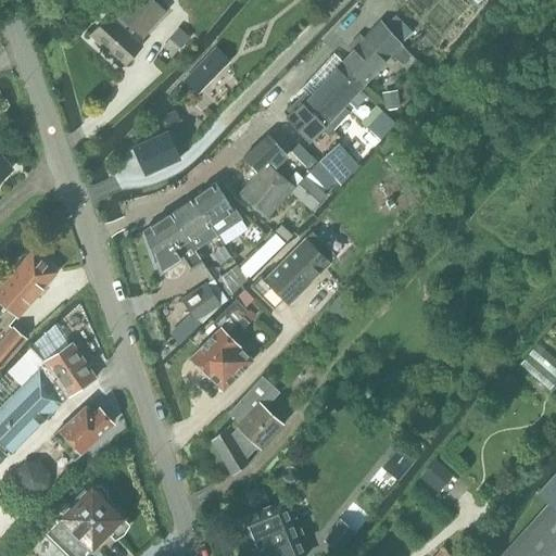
[(152,0),(128,0),(116,13),(118,14),(113,20),(109,15),(90,36),(124,65),(141,46),(129,35),(135,29),(142,37),(165,12),(152,0)]
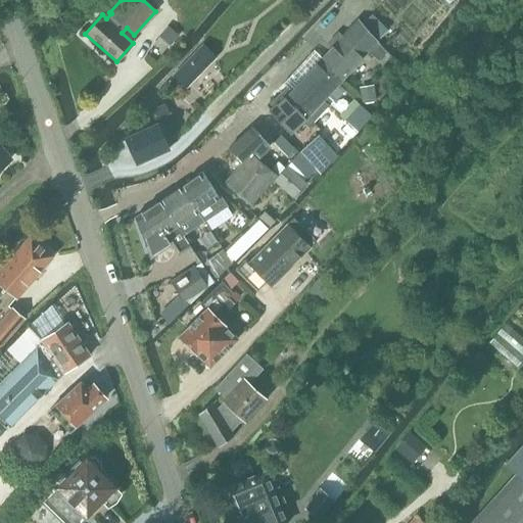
[(333,46),(318,62),(339,82),(369,50),(380,59),(387,51),(359,18),(343,35),(339,32),(329,43),(333,46)]
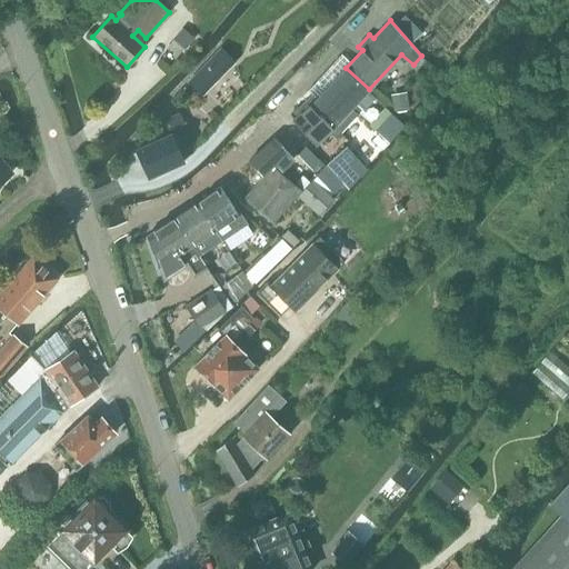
[(182,31),(173,41),(185,51),(193,41),(182,31)]
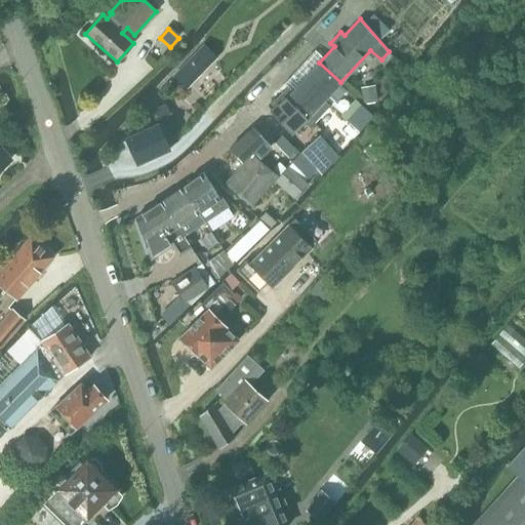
[(202,47),(176,73),(188,83),(212,57),(202,47)]
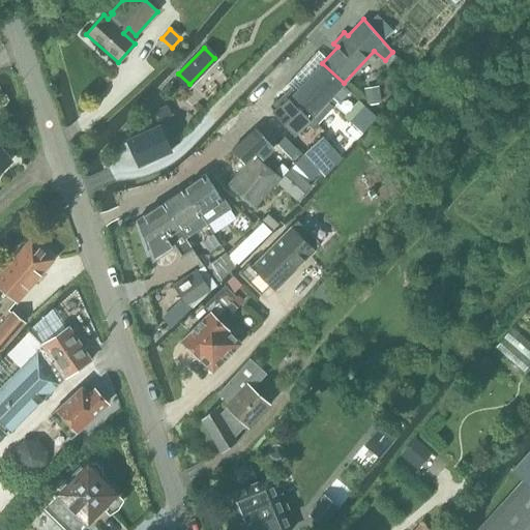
[(311,76),(306,80),(333,106),(337,101),(331,96),(344,83),(322,63),(314,71),(313,69),(308,75),(311,76)]
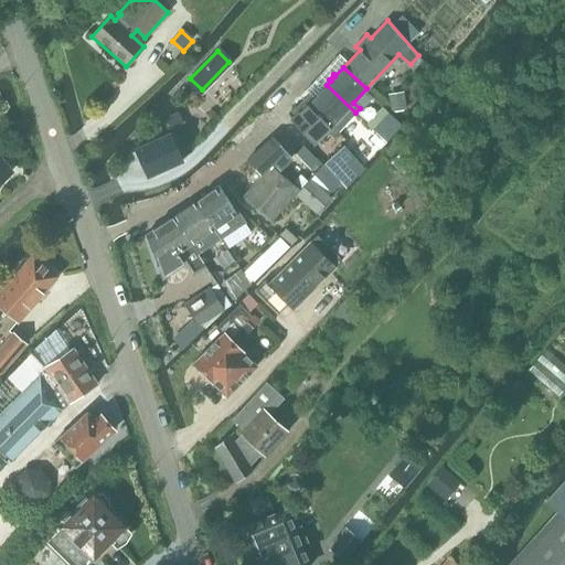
[(311,95),(305,100),(331,126),(338,131),(355,113),(327,85),(315,98),(311,95)]
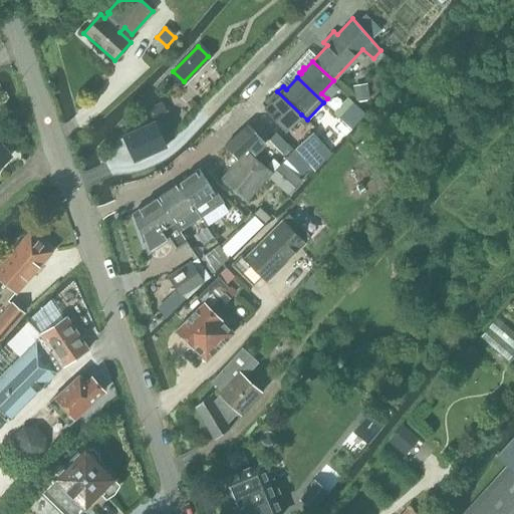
[(367,86),(354,87),(357,102),(369,101),(367,86)]
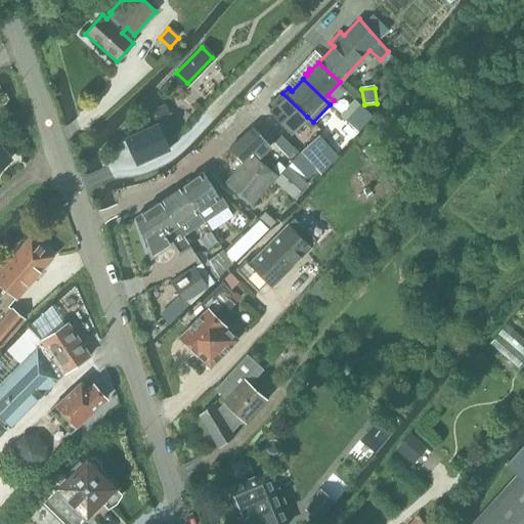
[(307,117),(282,93),(268,106),(272,111),(270,112),(291,133),(307,117)]
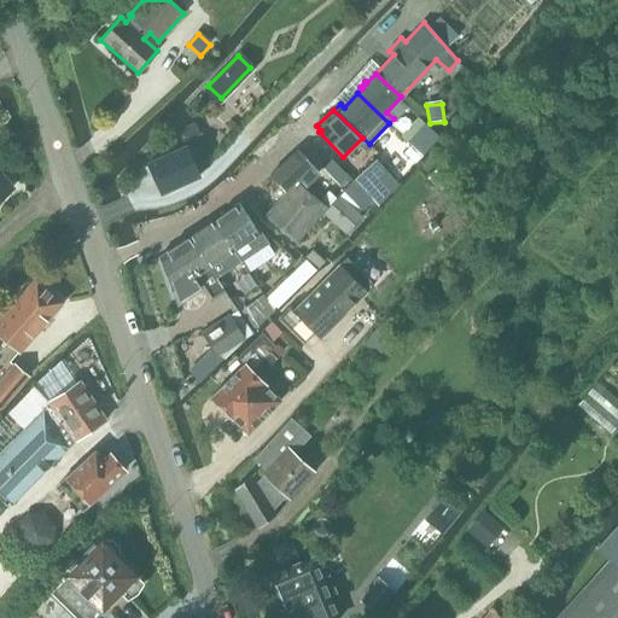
[(200,174),(213,162),(193,123),(179,130),(186,146),(149,163),(162,192),(200,174)]
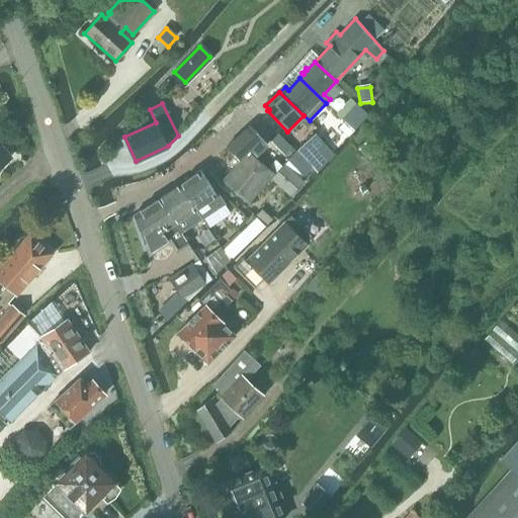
[(356,103),(342,118),(353,130),(366,112),(356,103)]
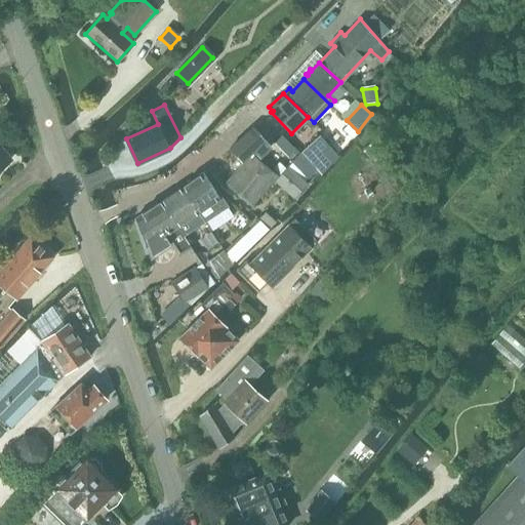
[(230,149),(243,163),(252,154),(258,159),(271,147),(253,127),(230,149)]
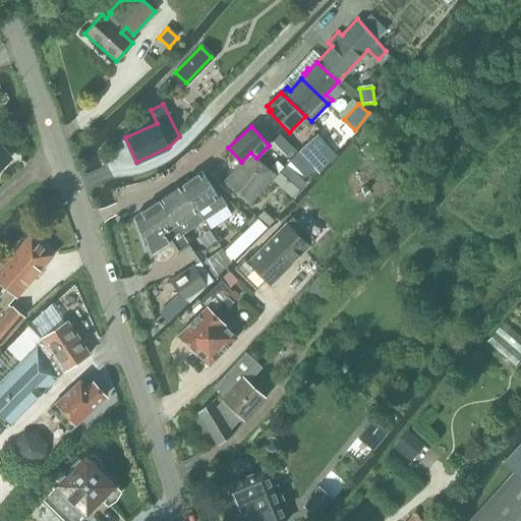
[(280,134),(273,141),(286,156),(293,149),(280,134)]
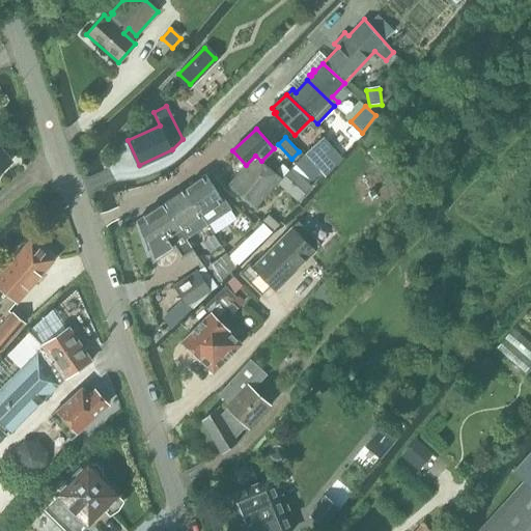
[(322,138),(313,145),(331,163),(332,164),(339,157),(322,138)]
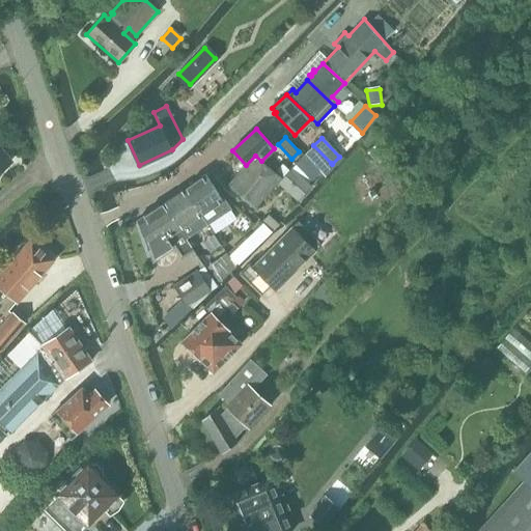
[(313,145),(305,154),(322,171),(331,163),(313,145)]
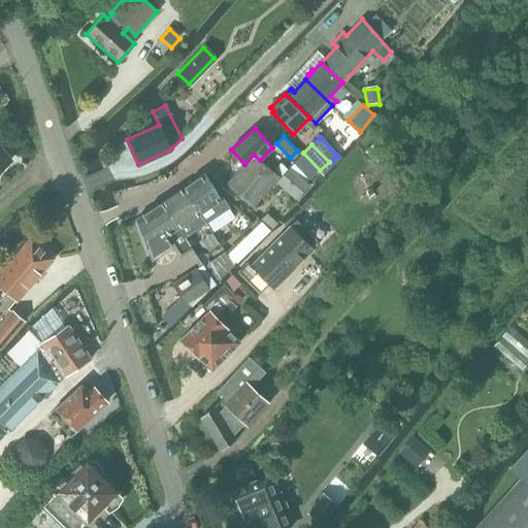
[(0,168),(10,160),(0,146),(0,168)]
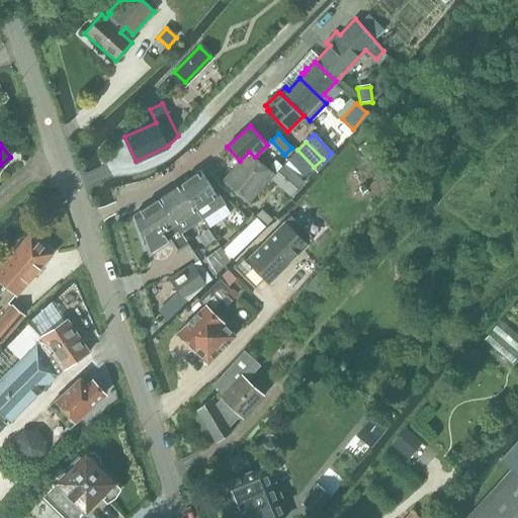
[(289,159),(286,163),(303,177),(314,167),(297,150),(288,158),(289,159)]
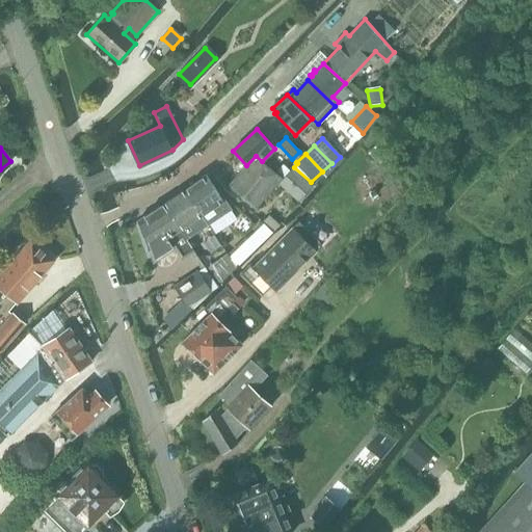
[(256,156),(246,165),(229,186),(255,209),(277,182),(299,201),(312,186),(309,184),(311,182),(294,167),(282,178),(262,161),(256,156)]
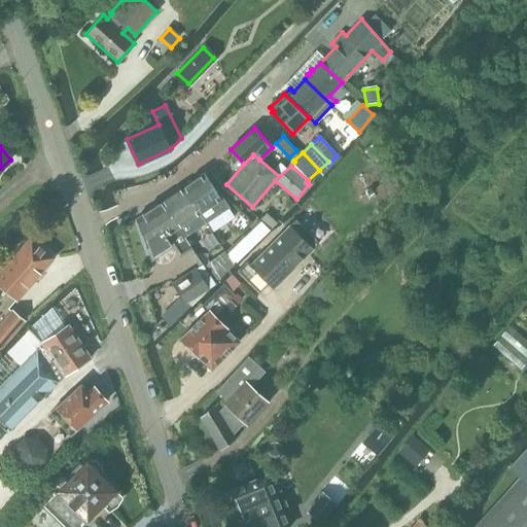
[(204,174),(183,188),(200,213),(199,213),(206,223),(230,207),(222,197),(220,198),(204,174)]
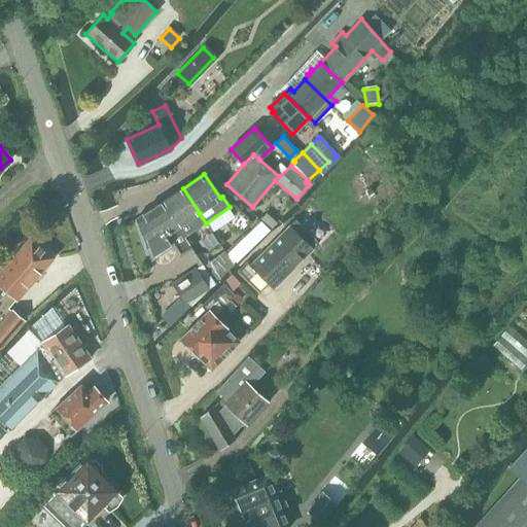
[(183,188),(162,203),(178,229),(185,223),(191,232),(201,225),(196,216),(199,213),(200,213),(183,188)]
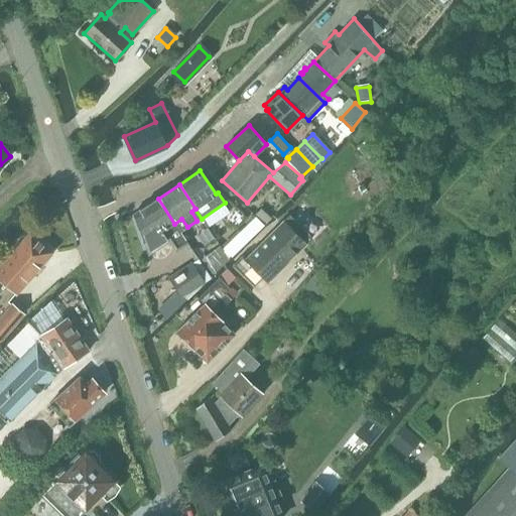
[(158,199),(134,214),(144,243),(145,243),(149,254),(169,240),(176,251),(187,244),(158,199)]
